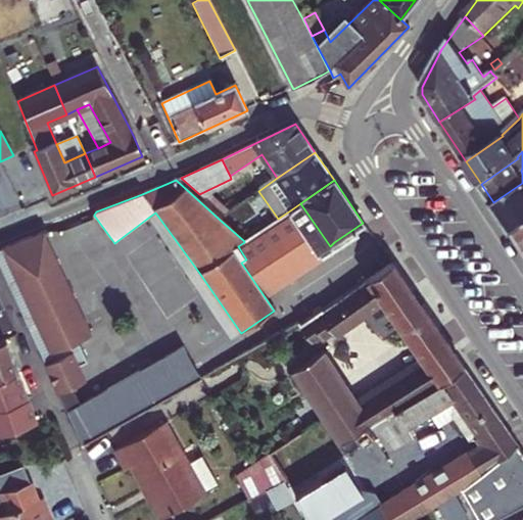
[(522,183),(493,202),(514,232),(522,225),(522,183)]
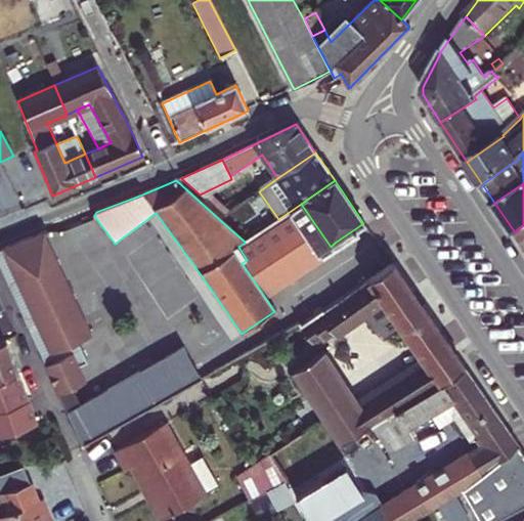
[(233,337),(241,333),(200,273),(156,213),(148,218),(190,273),(233,337)]
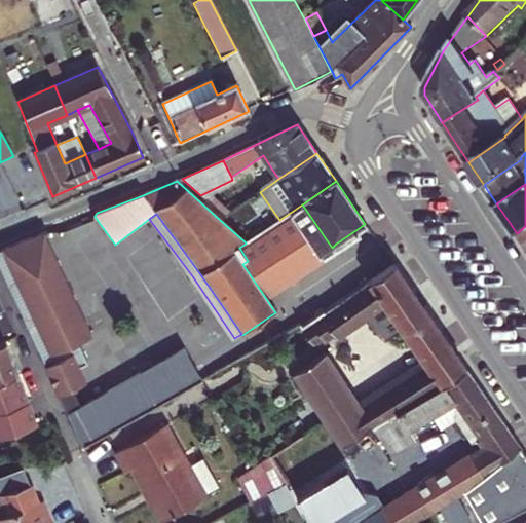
[(525,248),(525,226),(517,233),(525,248)]
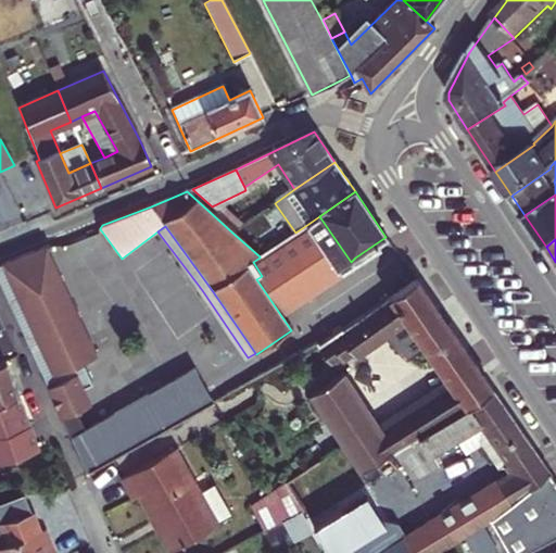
[(0,284),(72,439),(87,475),(214,403),(194,369),(86,431),(77,415),(81,412),(74,396),(84,391),(93,387),(83,364),(97,357),(47,249),(0,265),(0,284)]
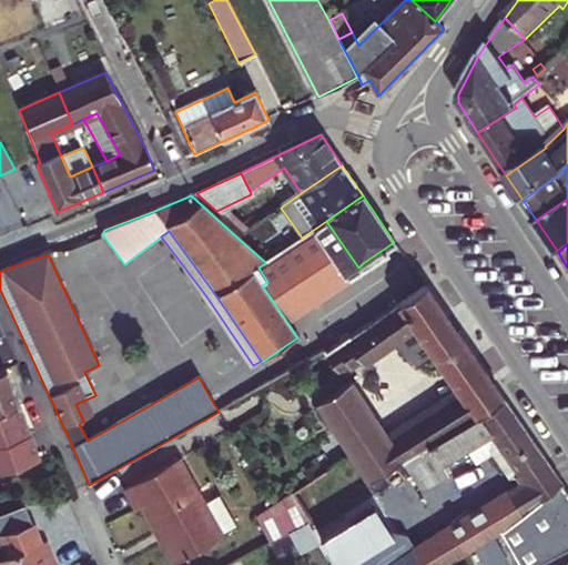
[(503,401),(425,288),(369,325),(325,356),(337,375),(347,367),(350,371),(359,364),(362,366),(393,346),(415,371),(434,356),(456,390),(459,394),(387,441),(384,436),(350,383),(316,405),(352,457),(368,484),(402,463),(477,419),(503,401)]
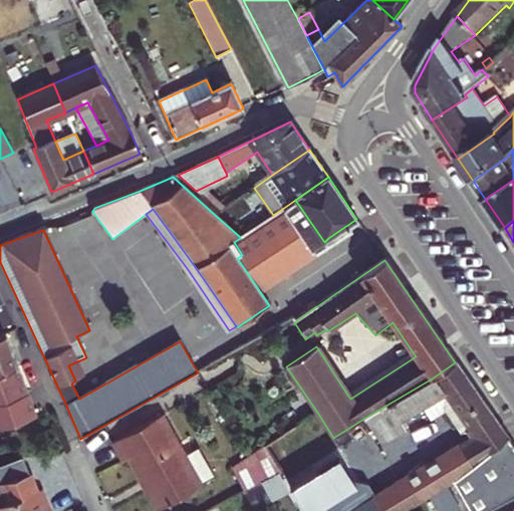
[(334,294),(320,271),(279,299),(286,309),(293,319),(294,322),(334,294)]
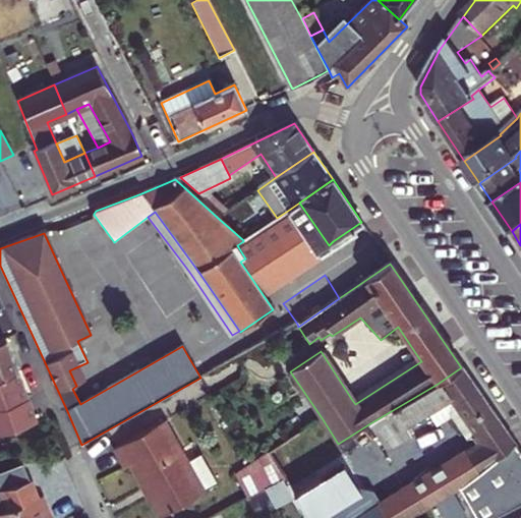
[(0,334),(14,328),(0,296),(0,334)]
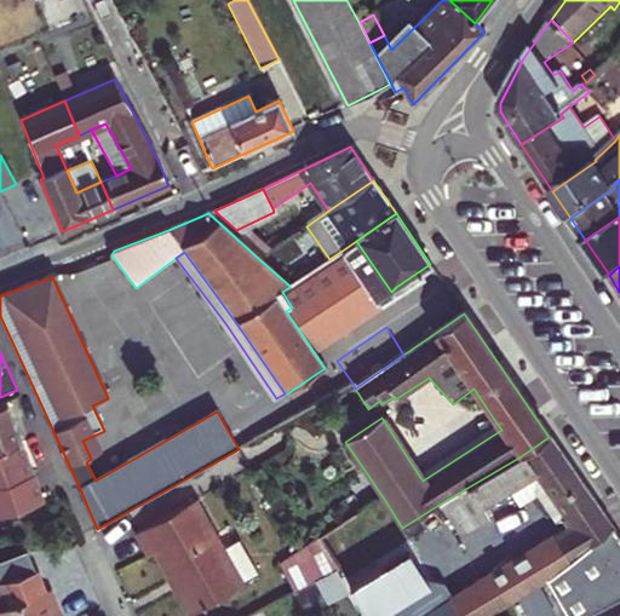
[(0,450),(21,444),(6,404),(0,406),(0,450)]
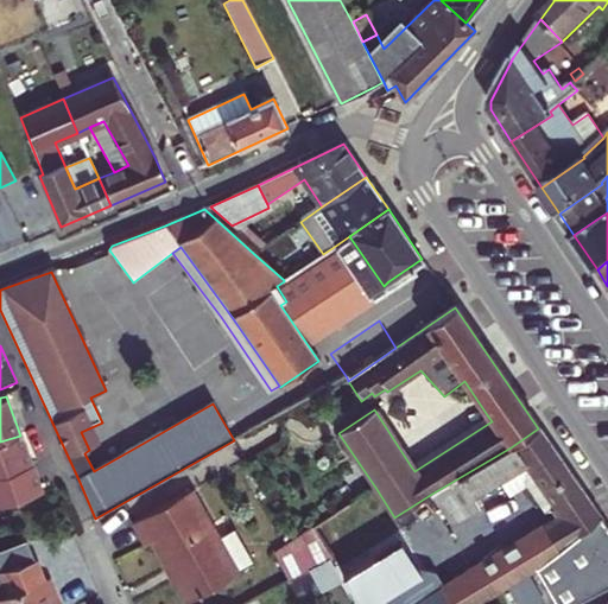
[(411,466),(415,471),(492,421),(488,417),(411,466)]
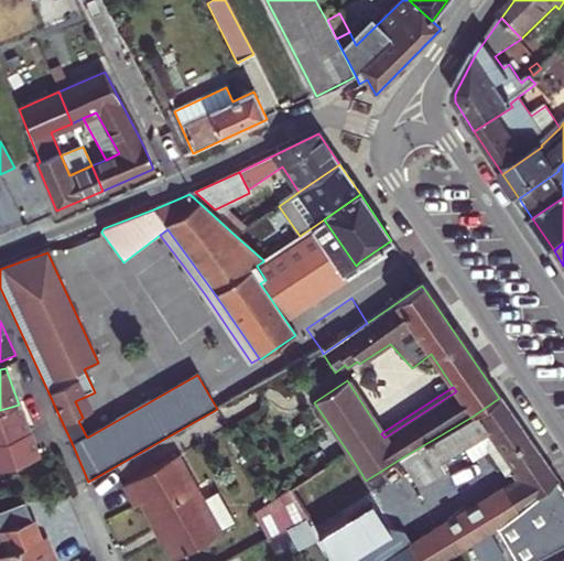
[(75,401),(83,418),(93,413),(85,397),(75,401)]
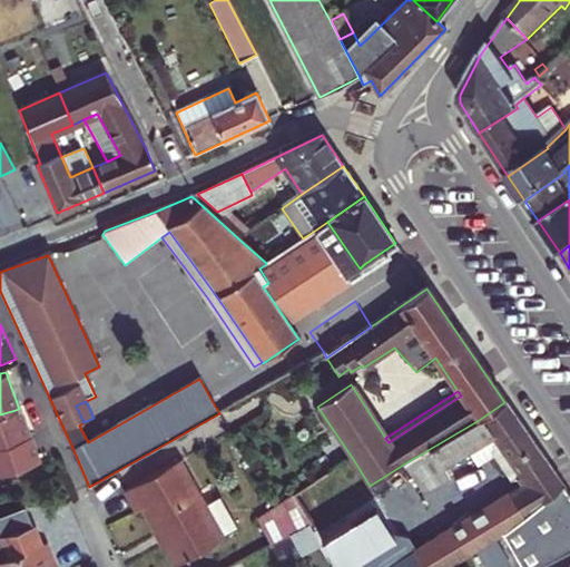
[(541,477),(552,470),(504,402),(479,420),(403,465),(422,495),(449,478),(446,475),(451,471),(446,465),(468,451),(477,467),(493,457),(503,451),(523,479),(541,477)]
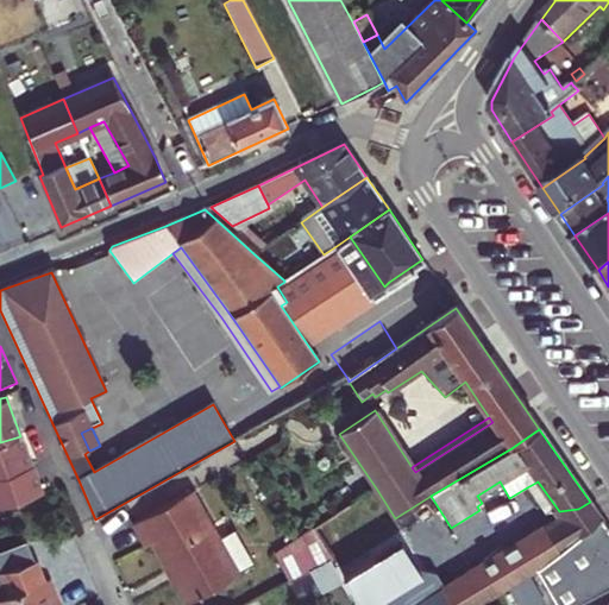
[(32,467),(20,436),(0,442),(0,477),(2,477),(32,467)]
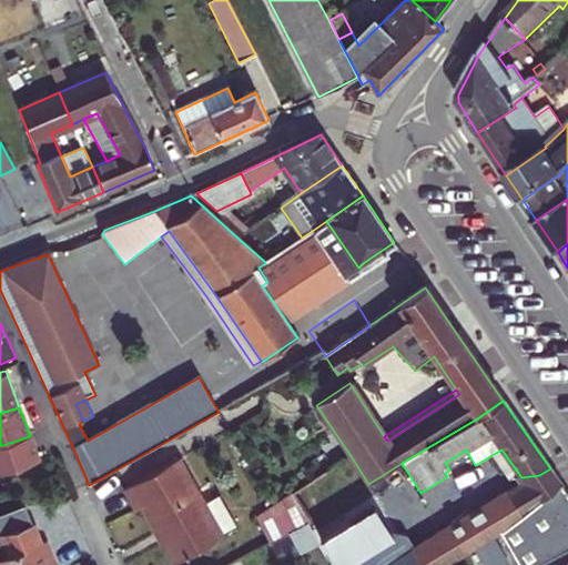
[(2,445),(8,463),(37,454),(30,436),(2,445)]
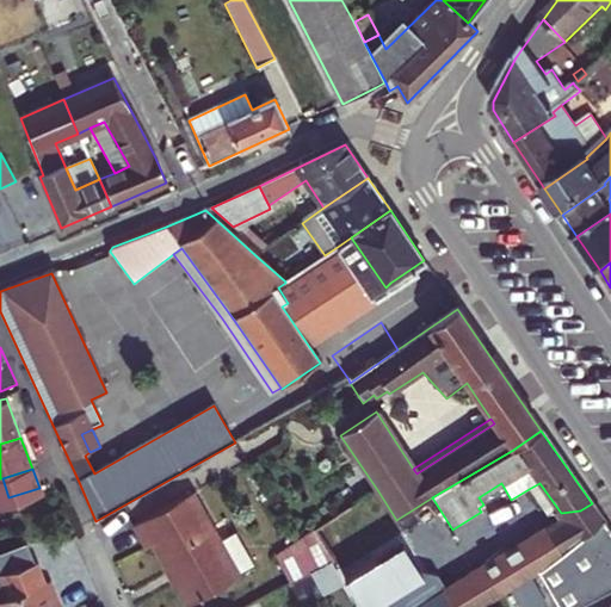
[(529,489),(548,515),(561,513),(539,483),(529,489)]
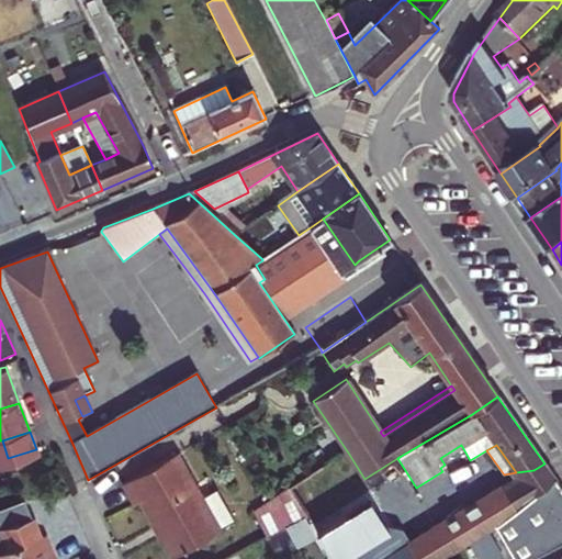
[(176,456),(122,487),(134,506),(142,502),(172,558),(176,558),(221,533),(220,530),(234,523),(216,491),(201,500),(176,456)]
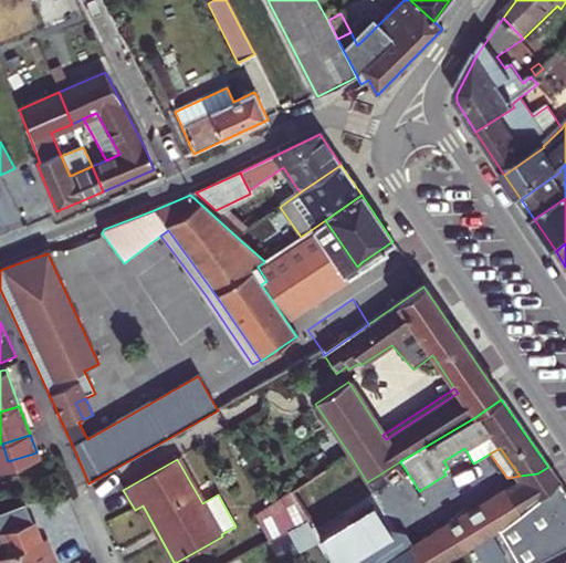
[(537,473),(520,476),(534,498),(537,501),(559,483),(548,467),(537,473)]
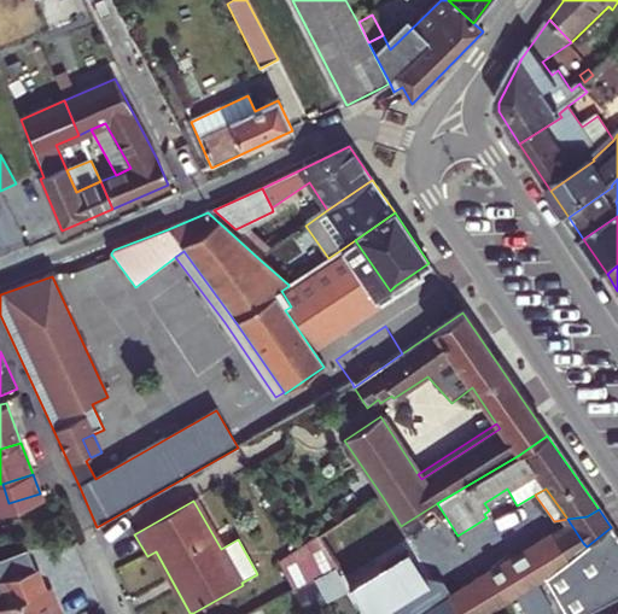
[(587,547),(543,580),(563,613),(588,613),(617,598),(617,537),(611,527),(587,547)]
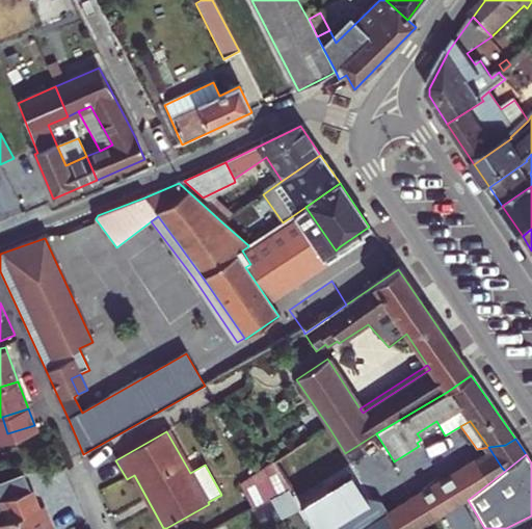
[(239,485),(253,509),(270,500),(288,491),(292,488),(274,464),(256,475),(239,485)]
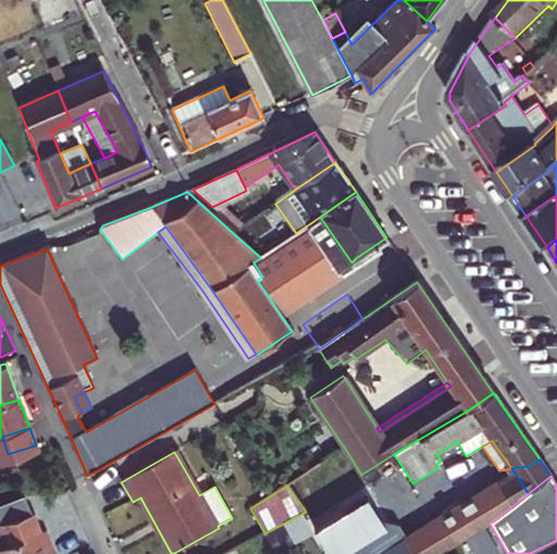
[(440,553),(490,524),(529,493),(525,490),(484,494),(454,511),(384,553),(440,553)]
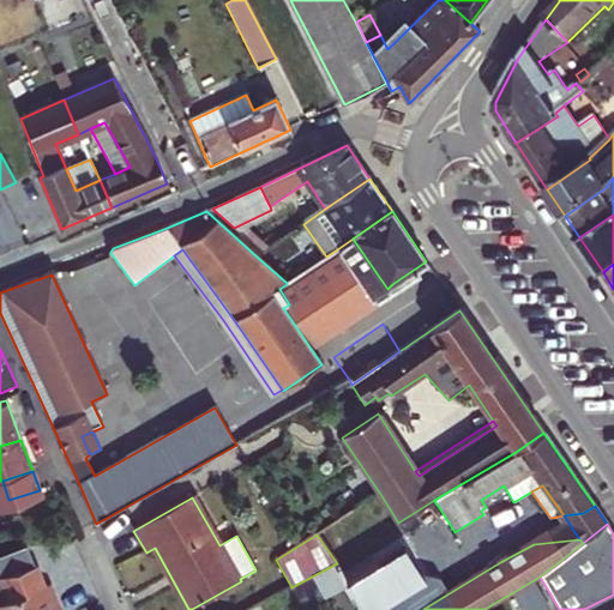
[(332,566),(312,577),(324,598),(343,587),(332,566)]
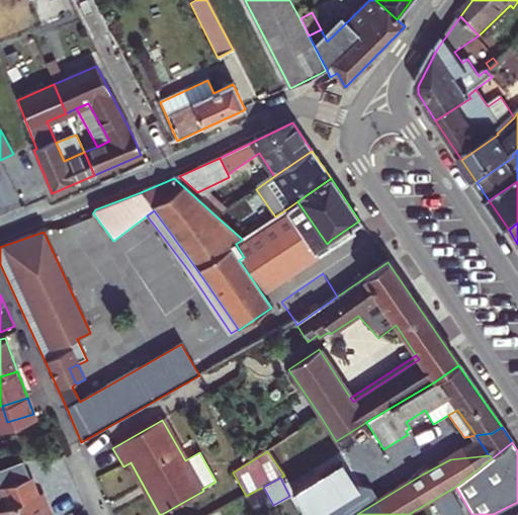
[(36,497),(30,479),(1,489),(8,508),(0,510),(0,514),(51,514),(42,494),(36,497)]
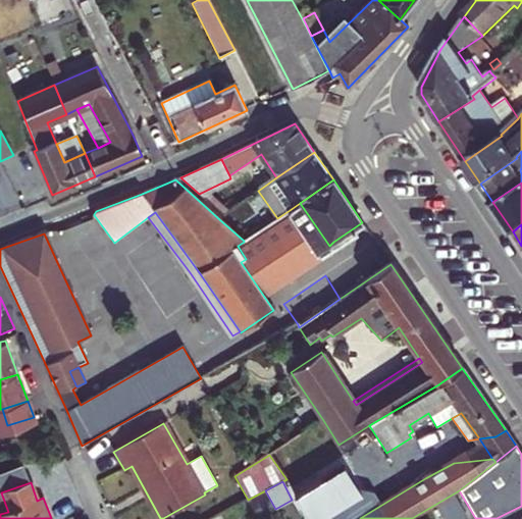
[(454,496),(436,507),(444,518),(465,518),(467,517),(454,496)]
